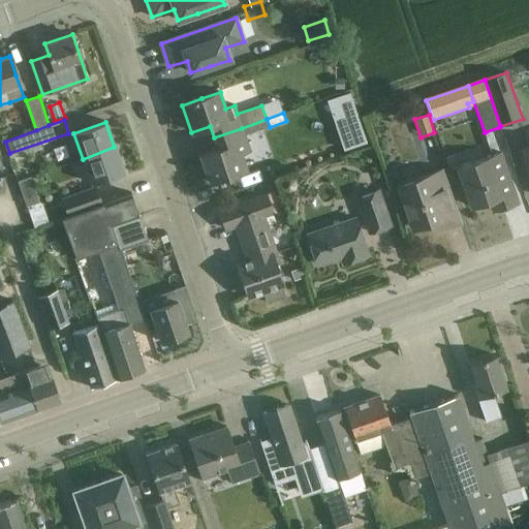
[(210,183),(229,176),(247,169),(242,153),(250,150),(242,128),(214,137),(218,150),(200,156),(210,183)]
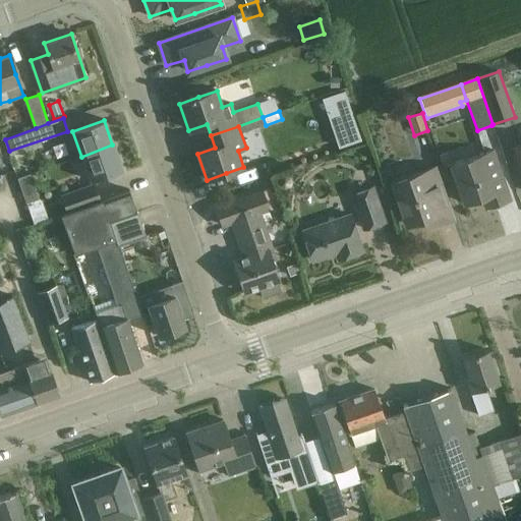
[(357,127),(335,134),(340,148),(361,139),(357,127)]
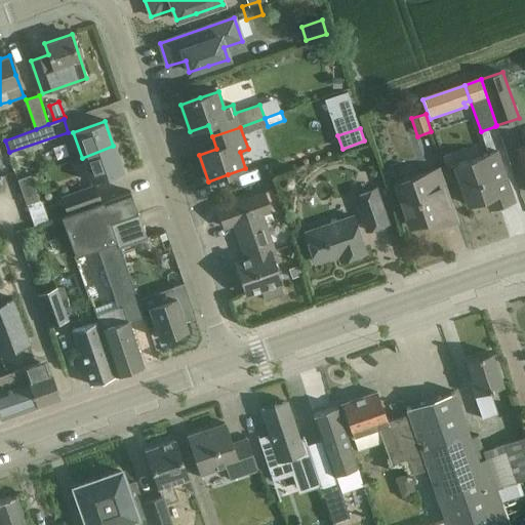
[(90,183),(103,177),(122,171),(113,146),(82,158),(90,183)]
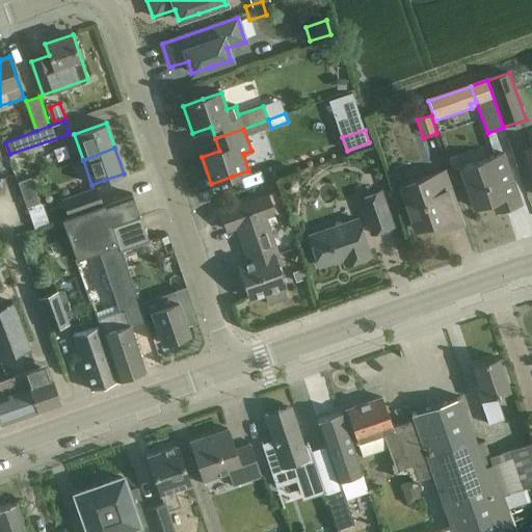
[(460,169),(468,188),(474,208),(493,201),(497,212),(521,203),(504,154),(460,169)]
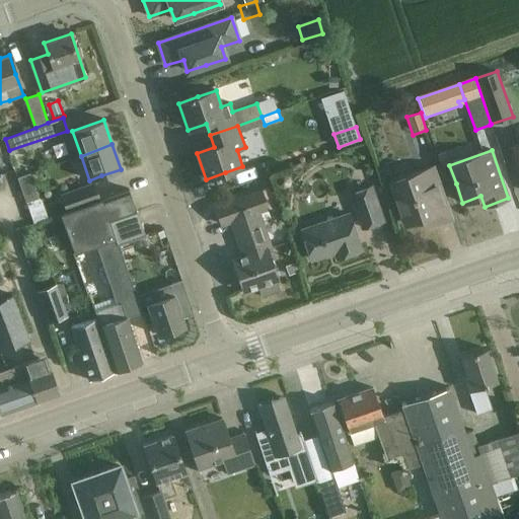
[(387,165),(377,169),(379,176),(390,172),(387,165)]
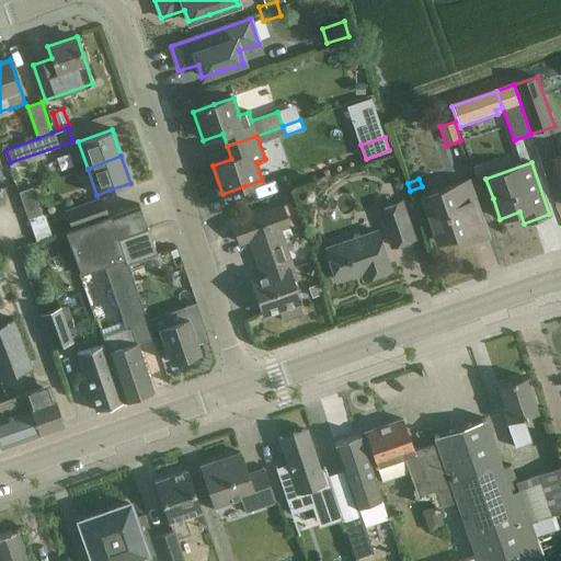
[(422,196),(431,221),(437,241),(460,233),(464,244),(487,236),(467,181),(422,196)]
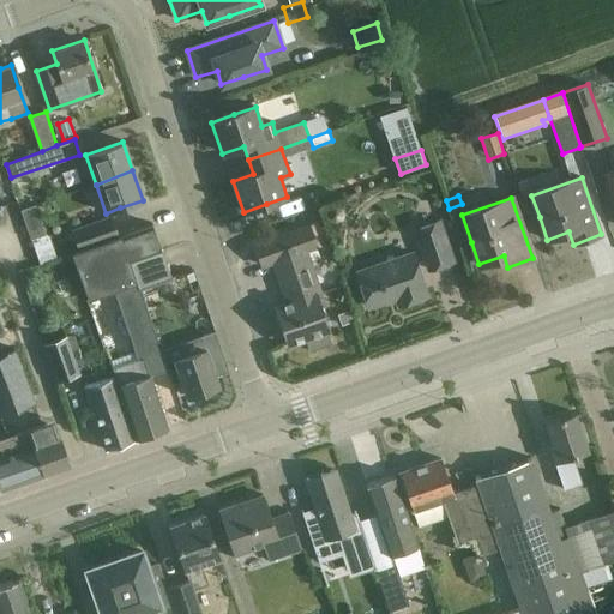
[(35,206),(22,211),(31,240),(44,235),(35,206)]
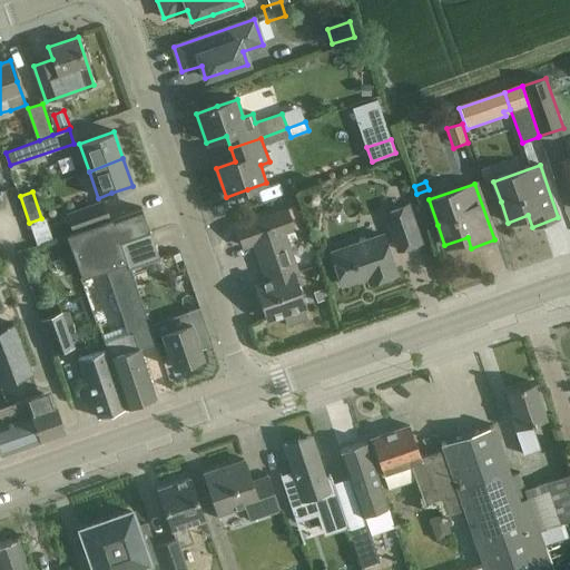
[(294,194),(284,197),(287,207),(297,204),(294,194)]
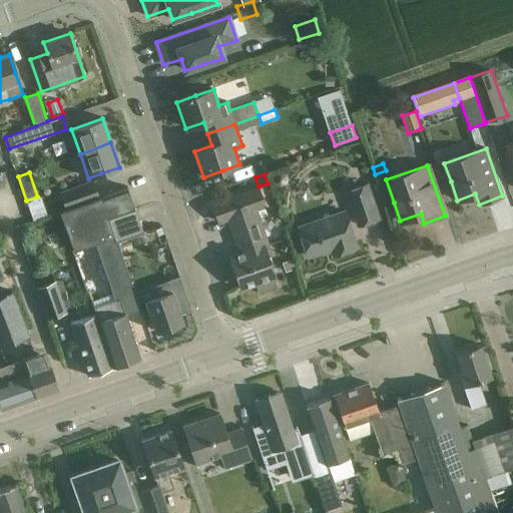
[(59,193),(65,208),(101,196),(95,180),(59,193)]
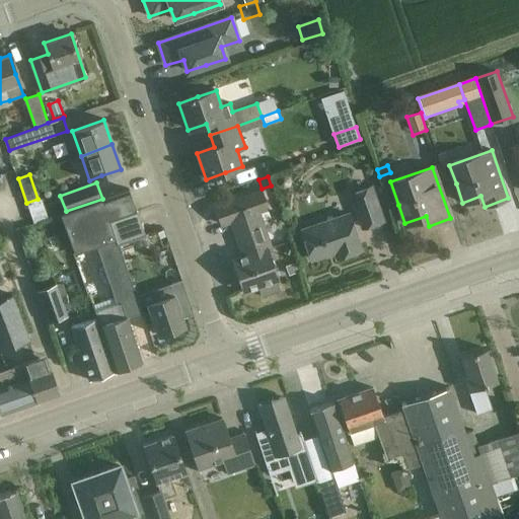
[(351,194),(356,209),(363,228),(382,221),(370,188),(351,194)]
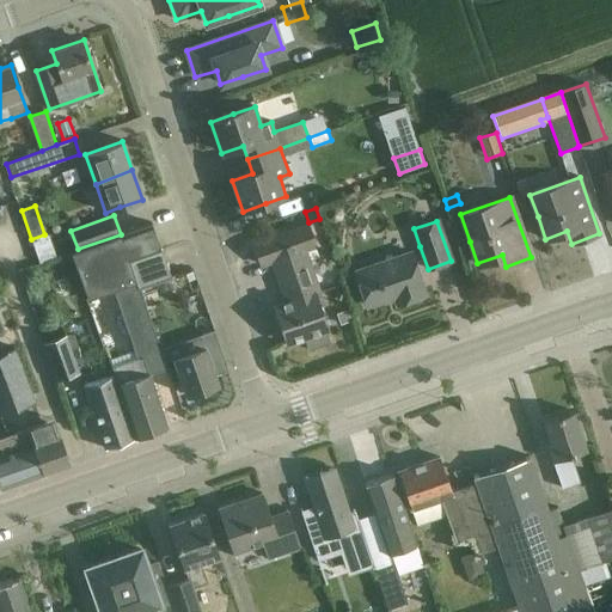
[(151,224),(128,231),(121,234),(130,261),(138,258),(160,250),(151,224)]
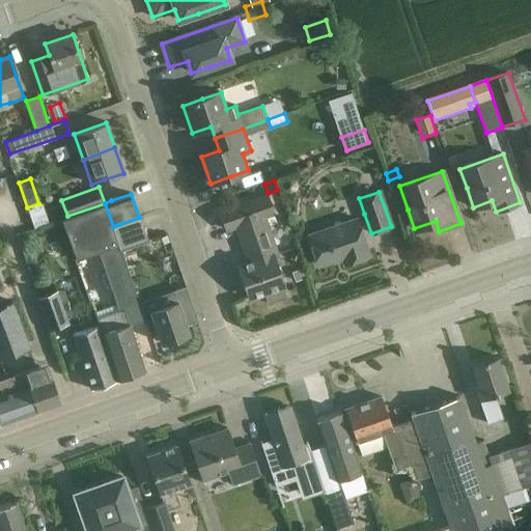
[(283,286),(277,267),(273,256),(277,255),(263,218),(273,215),(267,196),(220,213),(226,230),(238,227),(250,263),(239,267),(250,298),(283,286)]
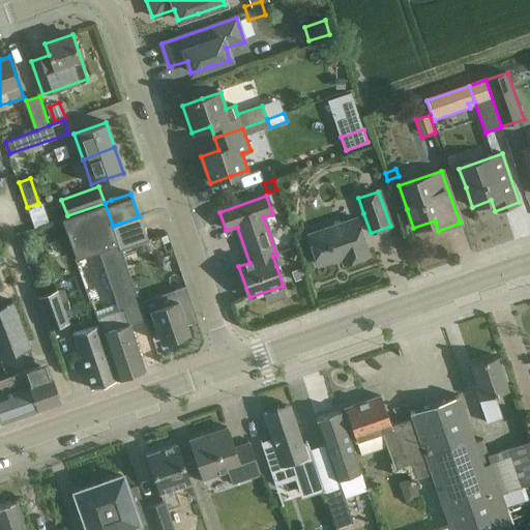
[(105,203),(67,215),(63,217),(78,257),(97,249),(98,251),(119,242),(113,226),(105,203)]
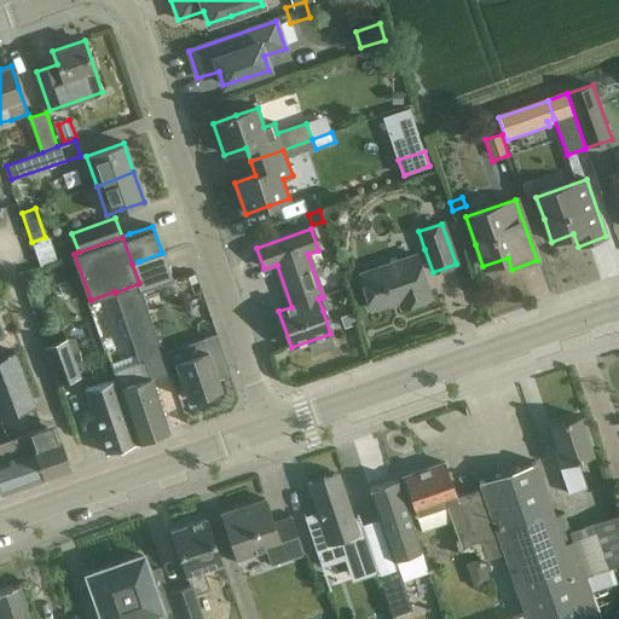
[(28,254),(33,278),(51,275),(46,250),(28,254)]
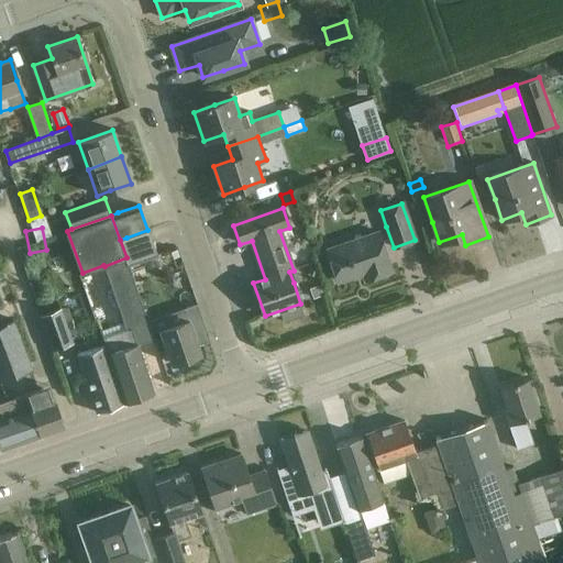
[(127,238),(120,240),(127,257),(129,264),(155,254),(147,230),(127,238)]
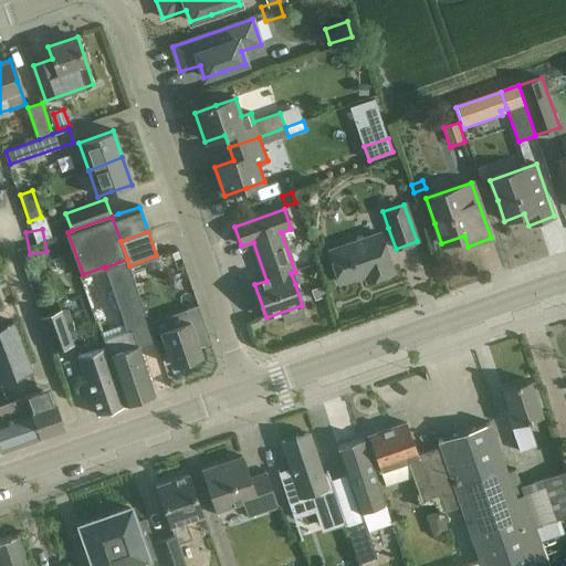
[(328,252),(332,262),(339,283),(365,274),(368,282),(394,273),(391,268),(391,266),(380,234),(328,252)]
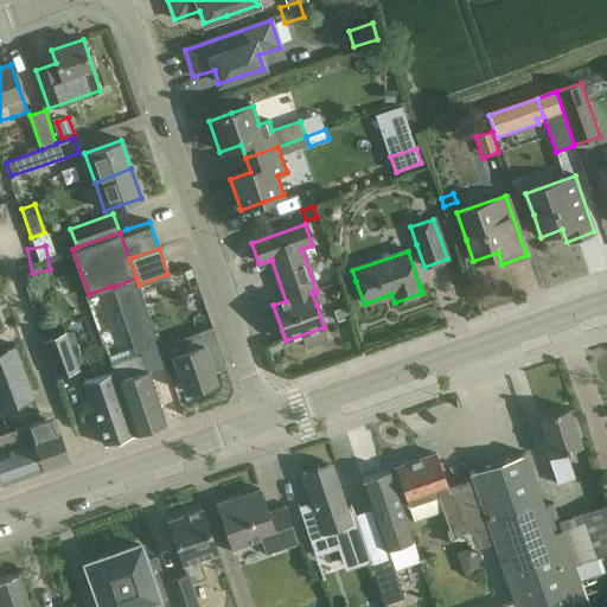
[(113,356),(140,433),(166,422),(148,371),(167,364),(139,285),(136,278),(113,287),(129,334),(134,347),(113,356)]
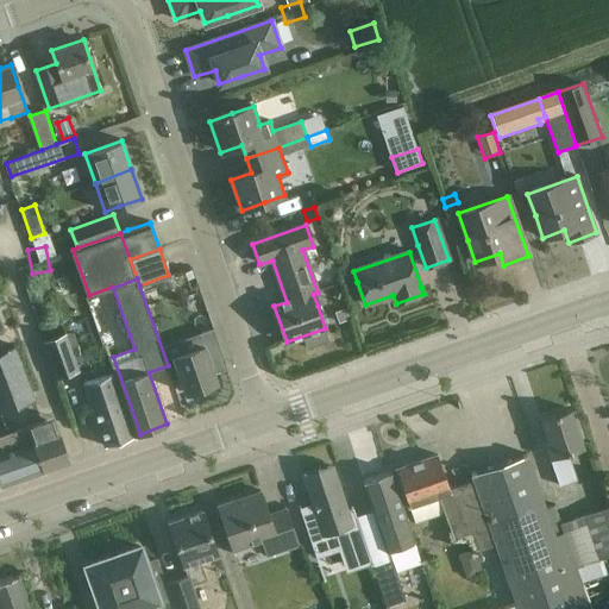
[(346,308),(336,313),(339,322),(351,319),(346,308)]
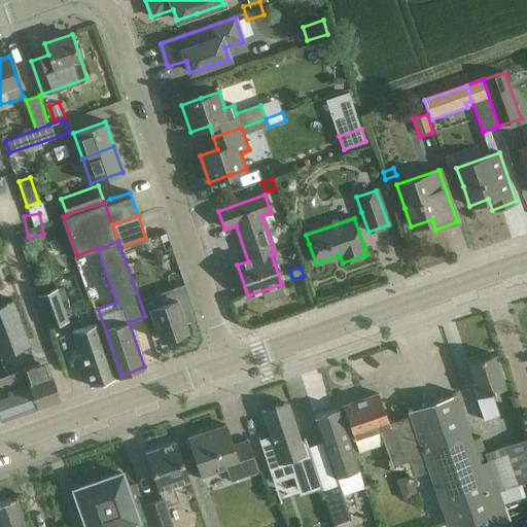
[(174,297),(149,307),(162,340),(187,329),(185,323),(196,319),(184,284),(171,288),(174,297)]
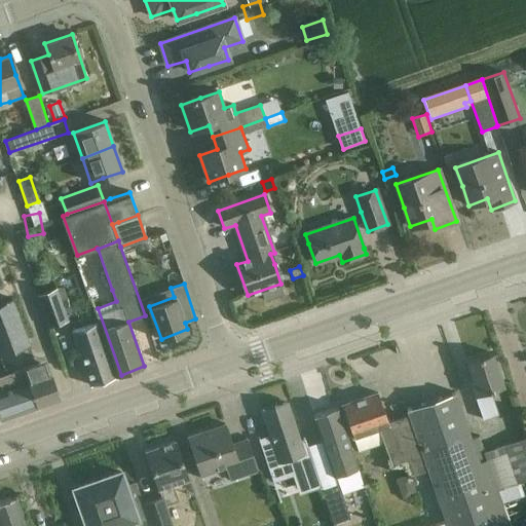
[(37,296),(48,326),(68,318),(57,289),(37,296)]
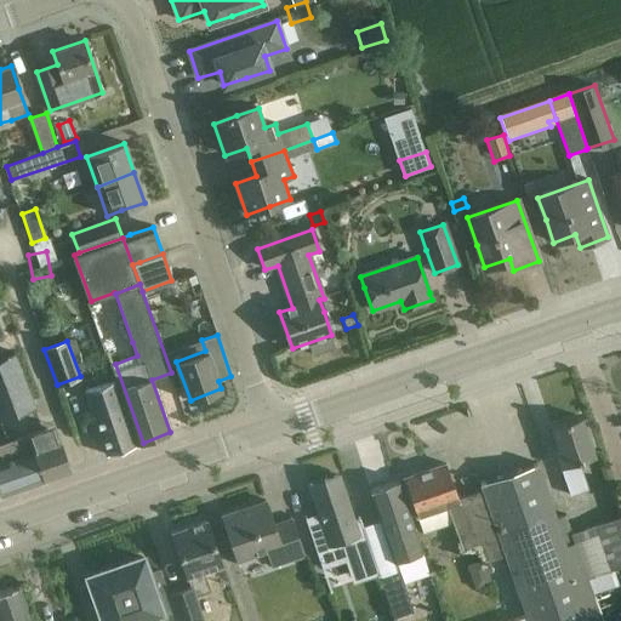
[(0,357),(0,419),(34,406),(13,353),(0,357)]
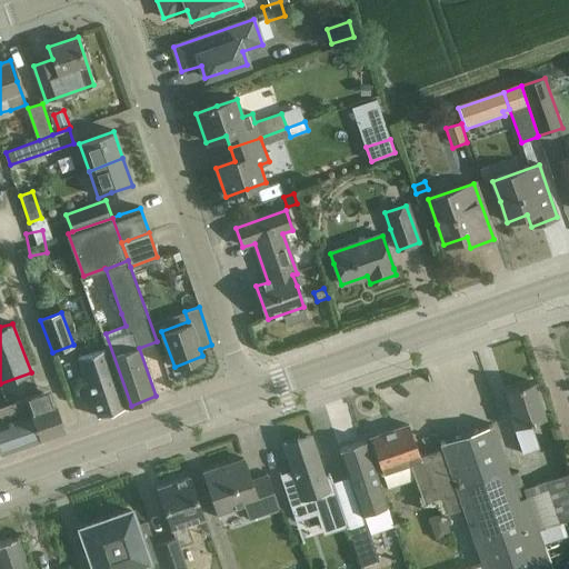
[(123,408),(116,387),(102,349),(77,358),(98,417),(123,408)]
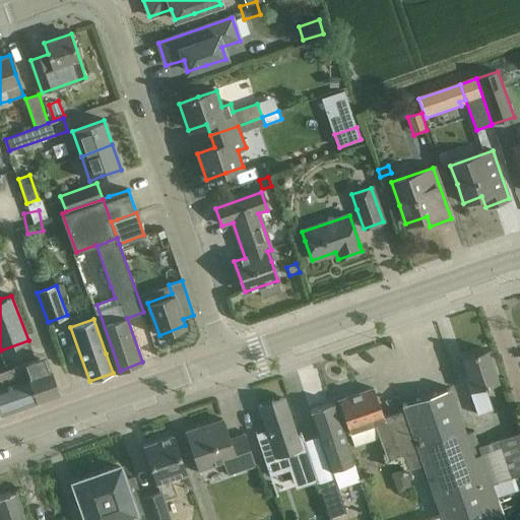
[(464,377),(471,396),(477,414),(493,409),(484,386),(497,381),(486,351),(462,360),(467,376),(464,377)]
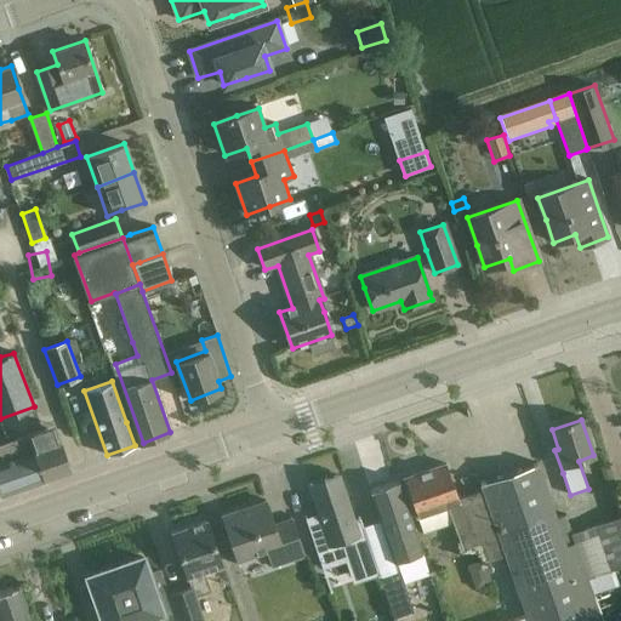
[(46,428),(12,440),(18,456),(33,451),(43,478),(69,468),(56,433),(50,436),(46,428)]
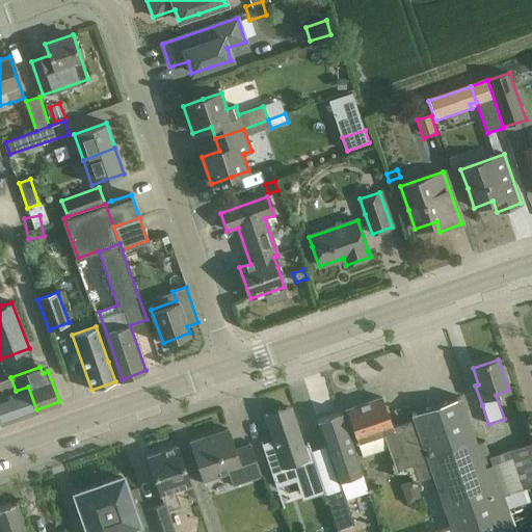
[(0,380),(0,422),(36,409),(28,387),(16,391),(10,377),(0,380)]
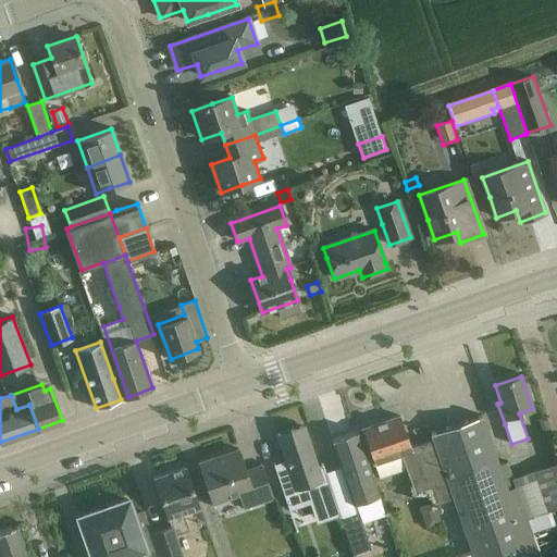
[(461,556),(536,556),(539,556),(527,520),(515,486),(507,490),(481,416),(430,433),(432,440),(415,446),(429,489),(433,499),(435,504),(453,498),(472,554),(461,556)]
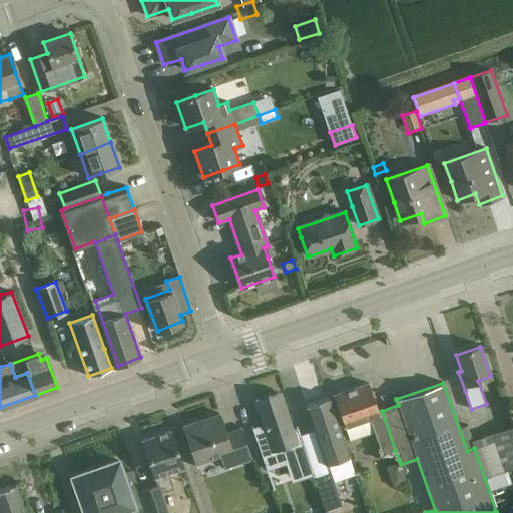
[(382,454),(395,450),(382,411),(378,412),(368,384),(334,396),(350,441),(374,432),(382,454)]
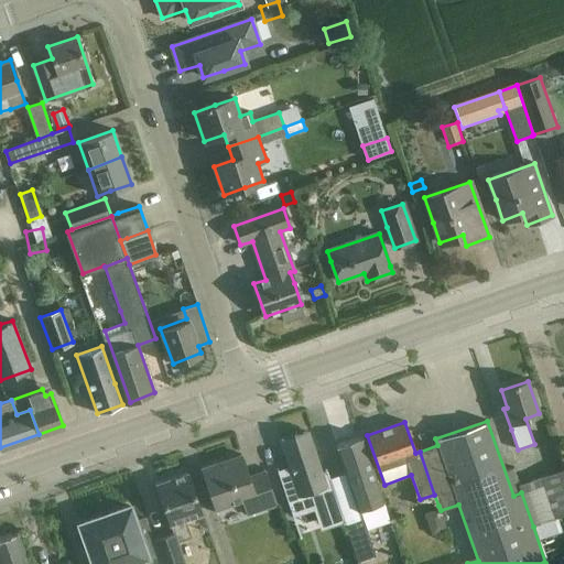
[(290,467),(278,472),(293,518),(314,510),(321,531),(344,523),(326,470),(320,473),(305,433),(281,442),(290,467)]
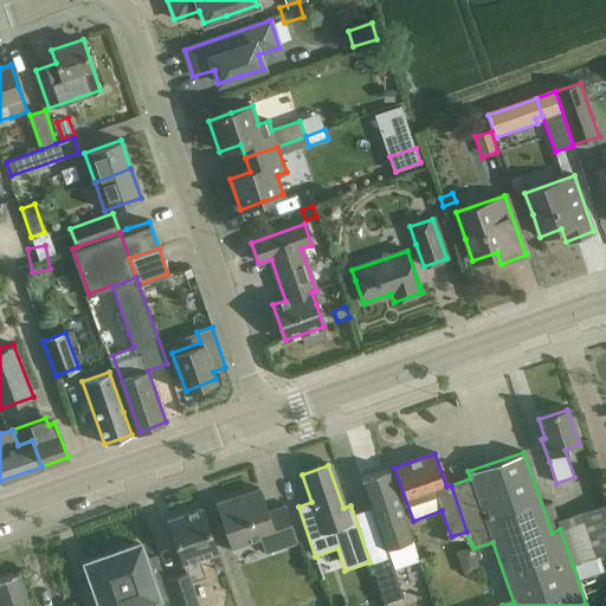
[(419,560),(395,492),(388,470),(360,479),(385,549),(388,547),(395,568),(419,560)]
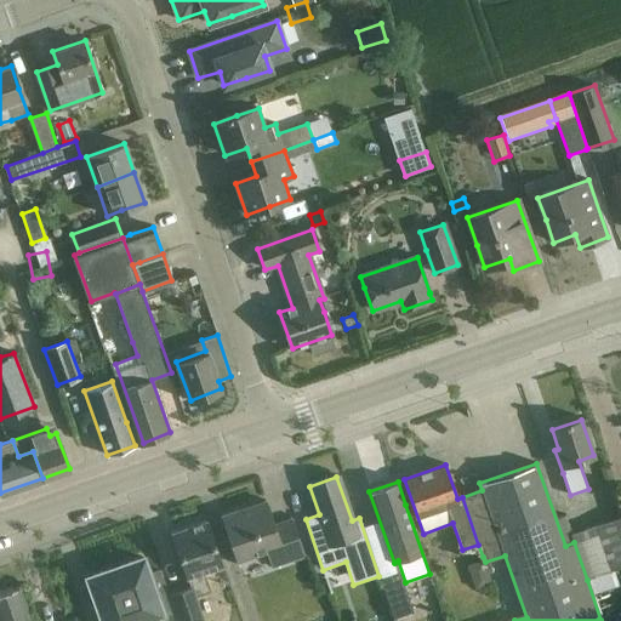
[(221,516),(228,539),(237,563),(266,553),(271,569),(303,558),(291,520),(273,525),(266,501),(221,516)]
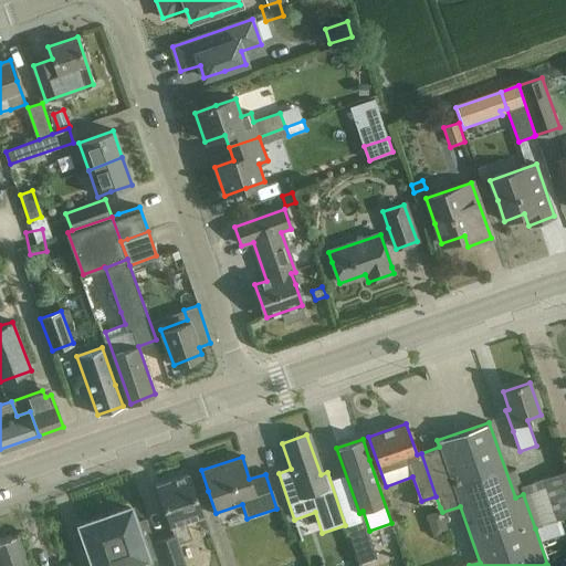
[(520,486),(523,494),(535,528),(565,517),(565,474),(565,471),(520,486)]
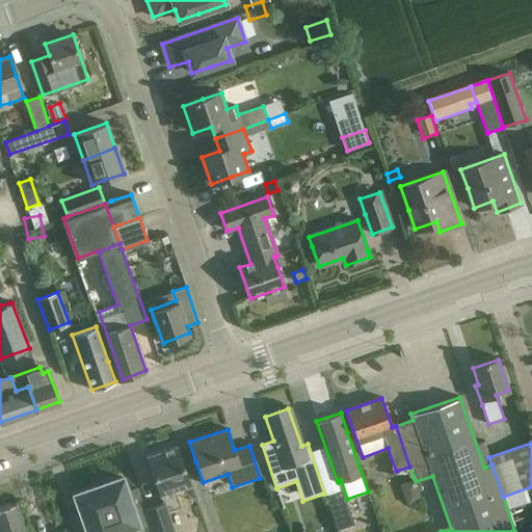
[(145,509),(152,529),(153,531),(175,531),(168,511),(182,507),(177,491),(190,486),(176,447),(147,456),(163,503),(145,509)]
